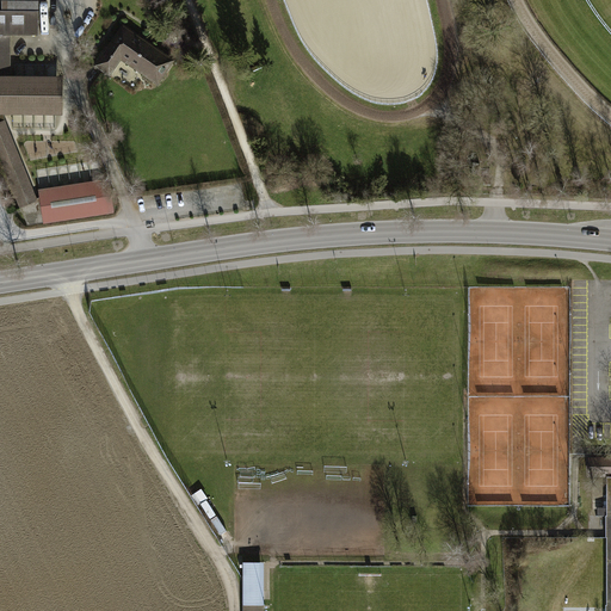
[(1,1),(1,11),(0,10),(0,115),(4,115),(62,115),(62,76),(10,76),(10,35),(37,35),(37,1),(1,1)]
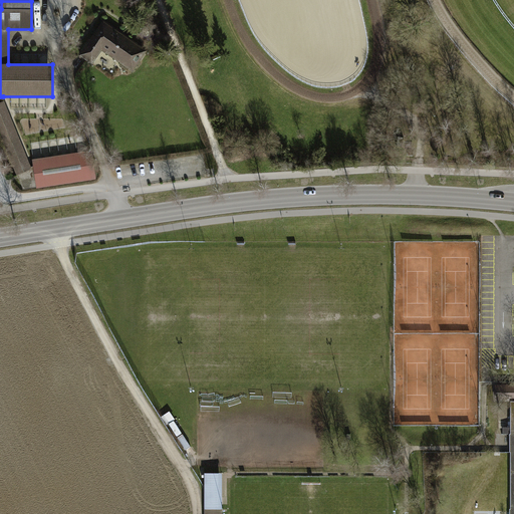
[(78,55),(91,64),(101,50),(132,71),(146,50),(102,21),(78,55)]
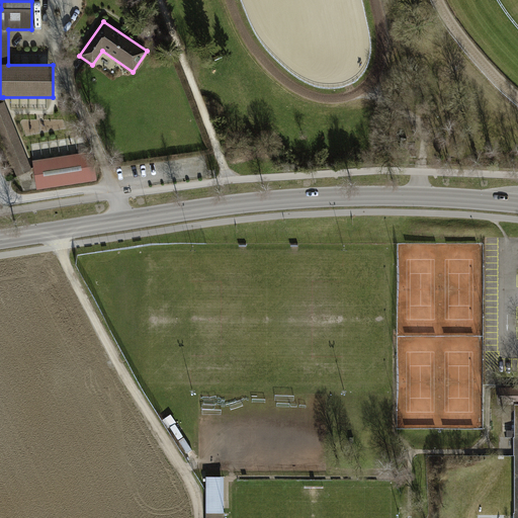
[(0,103),(0,136),(16,176),(17,176),(23,190),(36,189),(33,168),(31,168),(4,102),(3,102),(0,103)]
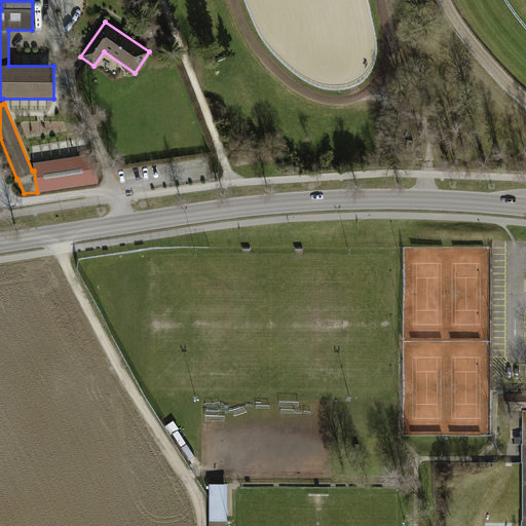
[(37,192),(37,193),(97,183),(92,155),(33,163),(34,171),(37,192)]
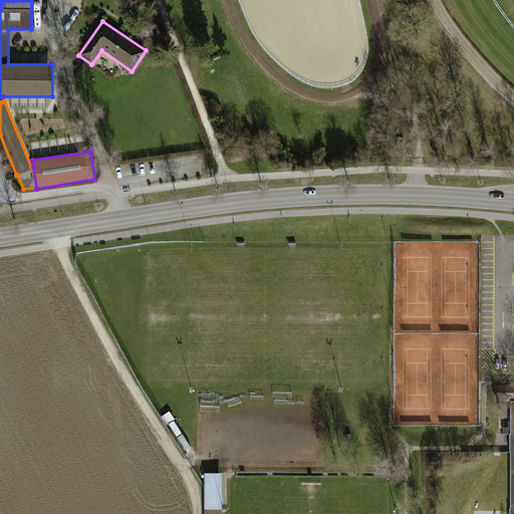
[(225,513),(225,473),(207,473),(206,513),(225,513)]
